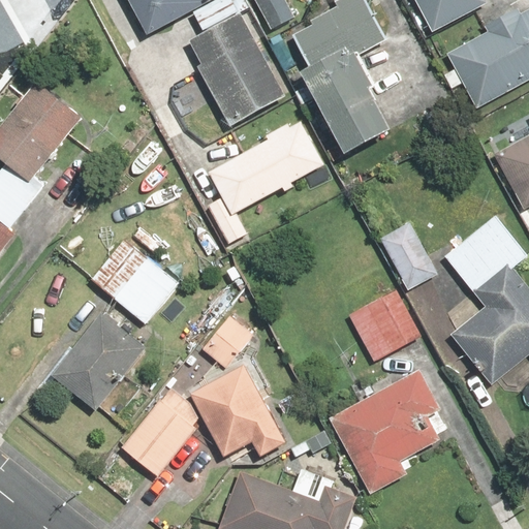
[(125,0),(148,38),(191,13),(203,33),(187,42),(199,65),(193,68),(228,130),(286,98),(240,16),(252,8),(246,0),(240,0),(234,4),(230,0),(125,0)]
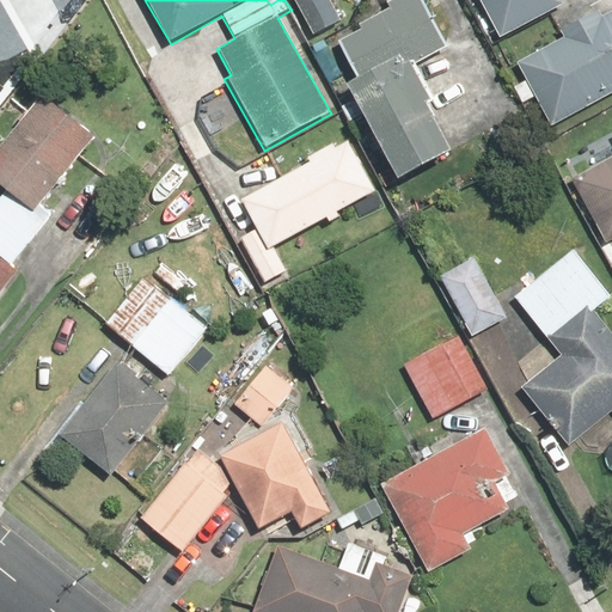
[(342,22),(330,0),(292,0),(312,37),(342,22)]
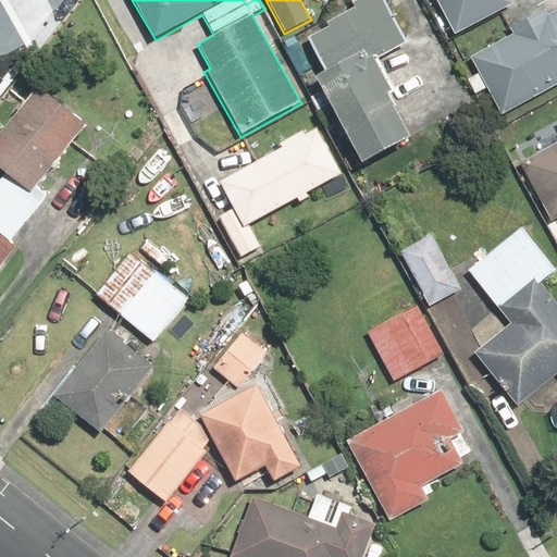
[(330,27),(308,39),(324,70),(312,76),(361,164),(409,137),(386,96),(394,91),(378,61),(408,44),(383,0),(355,0),(351,2),(355,9),(327,24),(330,27)]
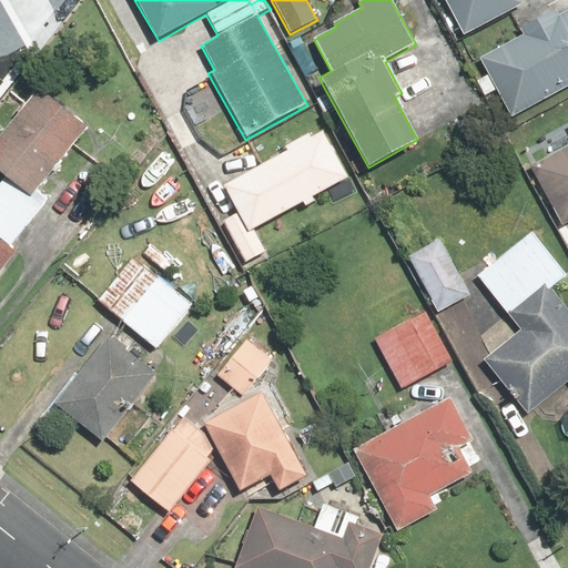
[(444,0),(464,37),(521,7),(518,0),(444,0)]
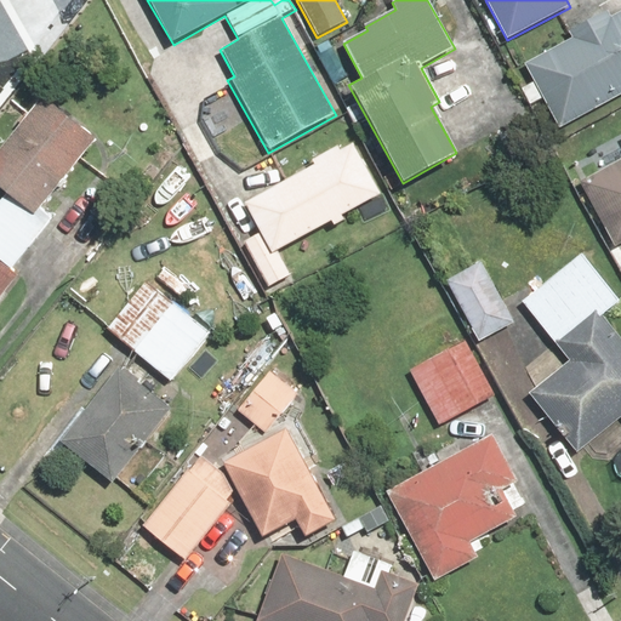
[(530,106),(542,100),(558,129),(620,95),(620,16),(616,20),(610,9),(568,32),(573,39),(524,66),(534,83),(522,89),(530,106)]
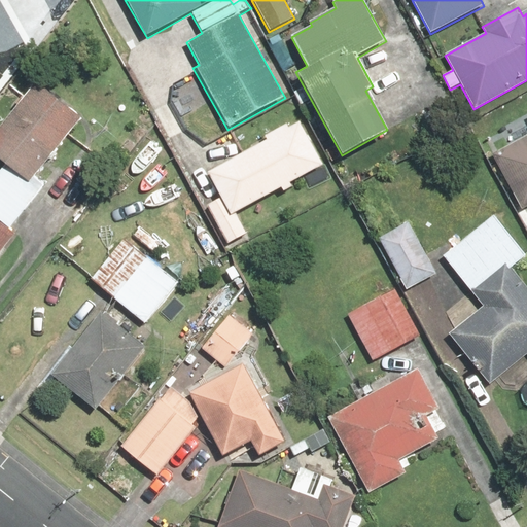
[(41,198),(27,185),(83,118),(37,79),(0,121),(0,163),(2,165),(0,167),(0,258),(18,239),(10,234),(41,198)]
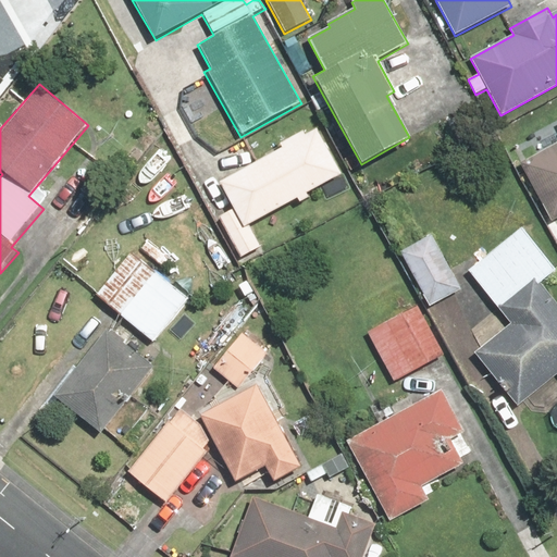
[(324,205),(350,192),(318,128),(306,135),(304,132),(280,144),(281,147),(218,180),(233,209),(220,215),(243,262),(263,251),(248,223),(317,188),(324,205)]
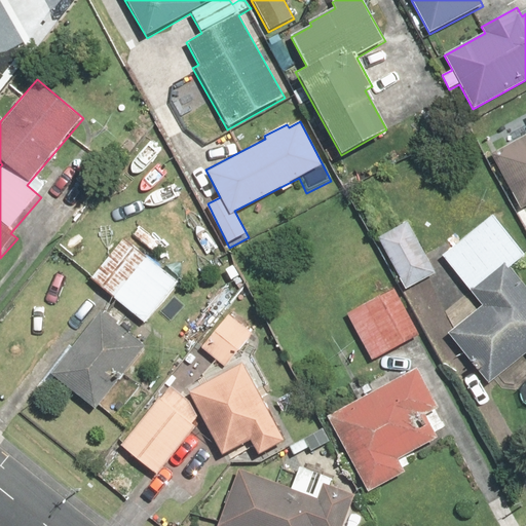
[(525,138),(491,156),(519,209),(525,204),(525,138)]
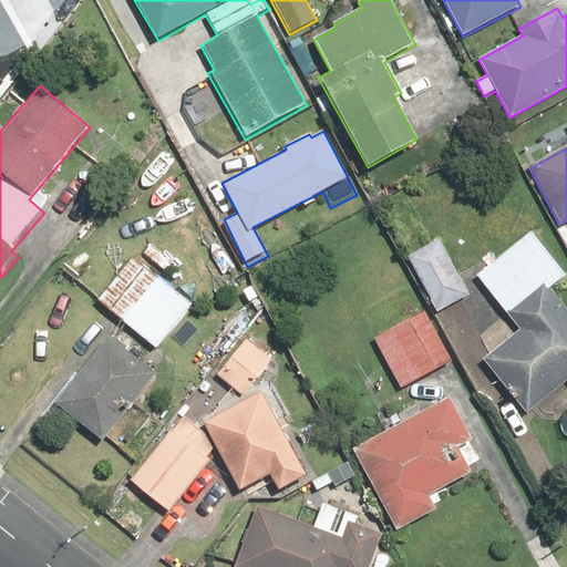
[(566,274),(533,232),(476,277),(518,329),(483,358),(528,414),(566,381),(566,309),(550,289),(566,275),(566,274)]
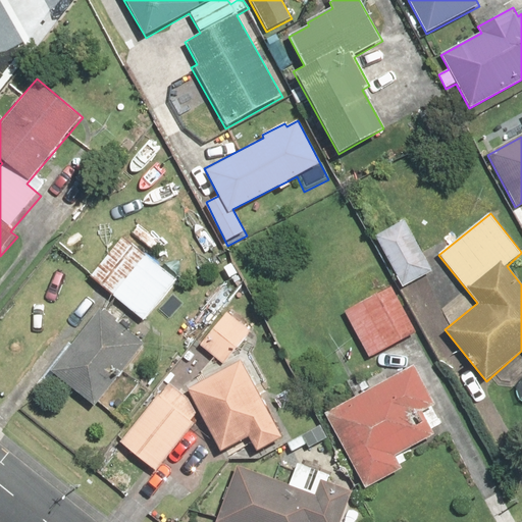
[(405,222),(375,238),(402,286),(431,271),(405,222)]
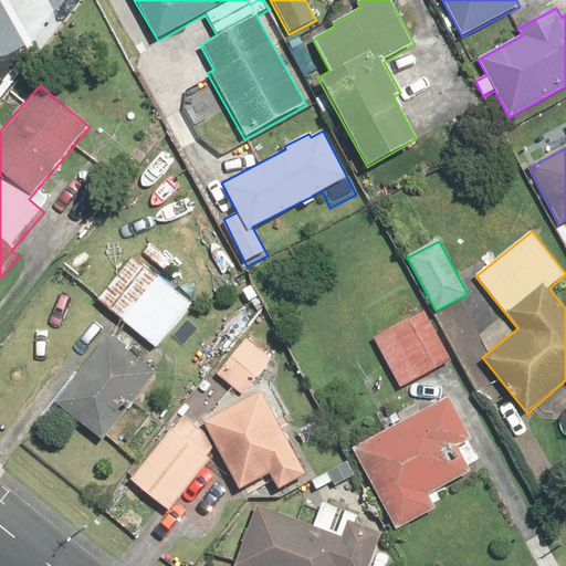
[(137,253),(96,300),(156,350),(196,304),(137,253)]
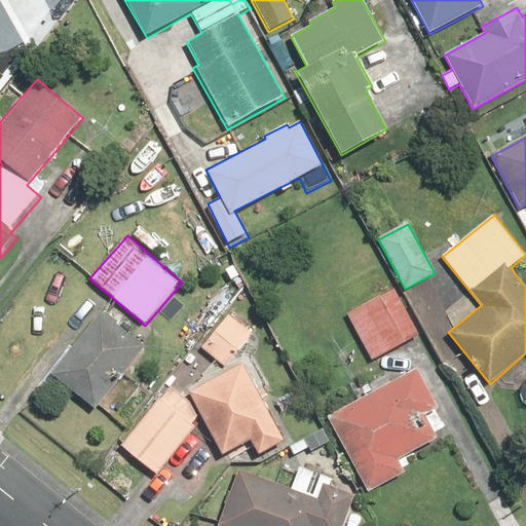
[(392,287),(346,314),(373,361),(420,333),(392,287)]
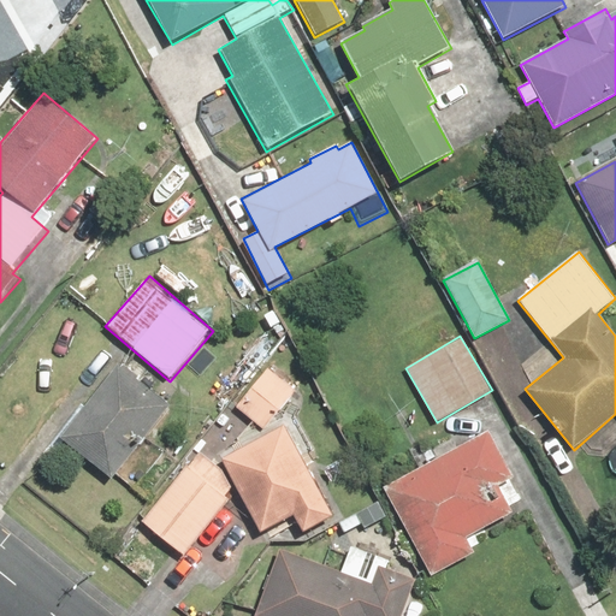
[(173,407),(118,363),(58,439),(112,483),(173,407)]
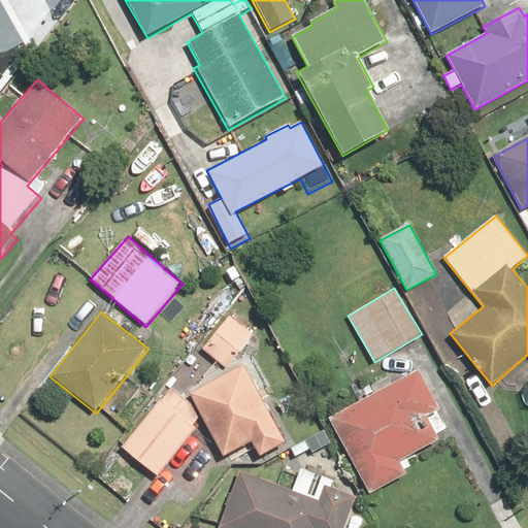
[(224,369),(255,335),(231,315),(201,349),(224,369)]
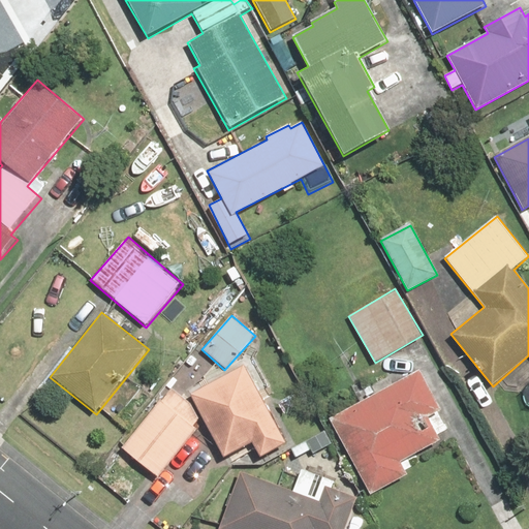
[(183,401),(188,395),(224,460),(251,444),(261,461),(288,445),(243,368),(207,387),(198,381),(206,372),(187,356),(153,399),(159,403),(122,448),(157,477),(196,429),(193,426),(198,417),(183,401)]
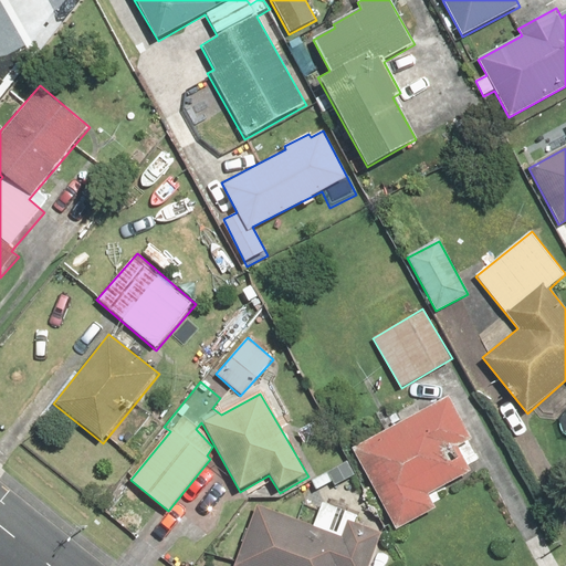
[(399,425),(352,451),(395,528),(438,504),(432,494),(471,473),(468,469),(480,462),(444,399),(422,412),(417,402),(394,415),(399,425)]
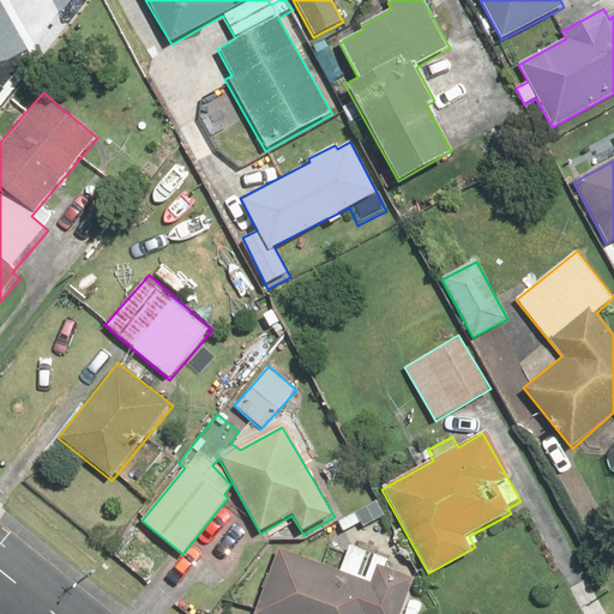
[(386,518),(377,499),(337,521),(343,533),(331,539),(337,552),(372,533),(368,528),(386,518)]
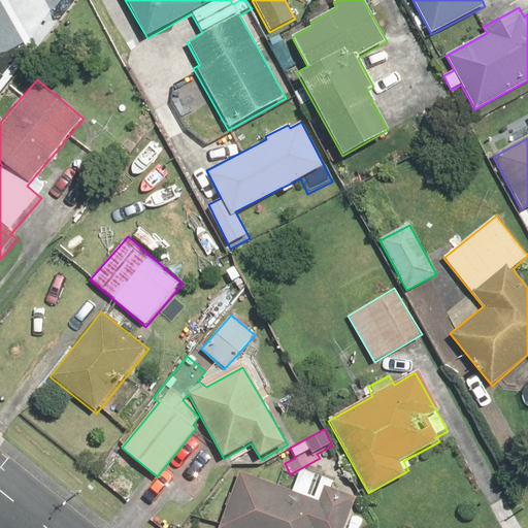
[(344,527),(357,497),(322,483),(298,473),(292,490),(241,470),(218,527),(344,527)]
